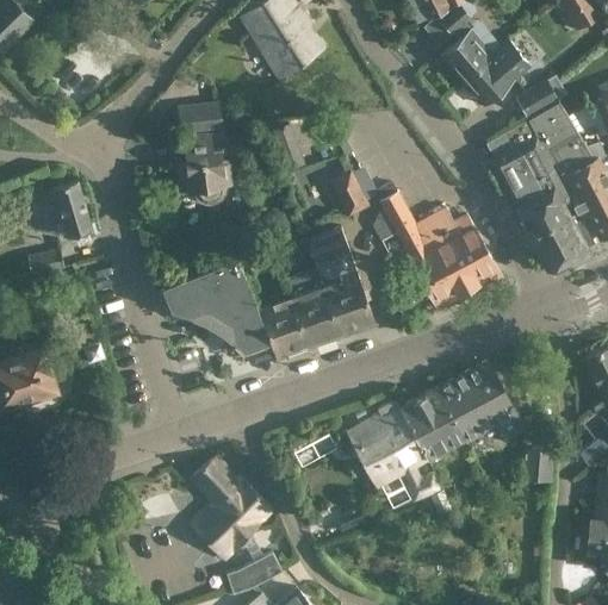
[(4,0),(0,4),(0,47),(6,54),(36,24),(12,0),(4,0)]
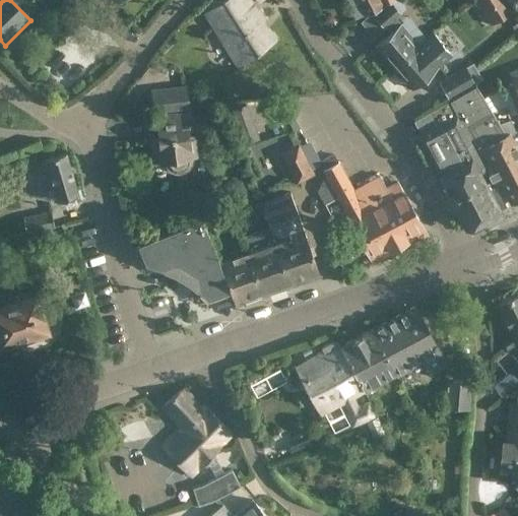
[(228,0),(206,14),(240,68),(277,44),(249,0),(228,0)]
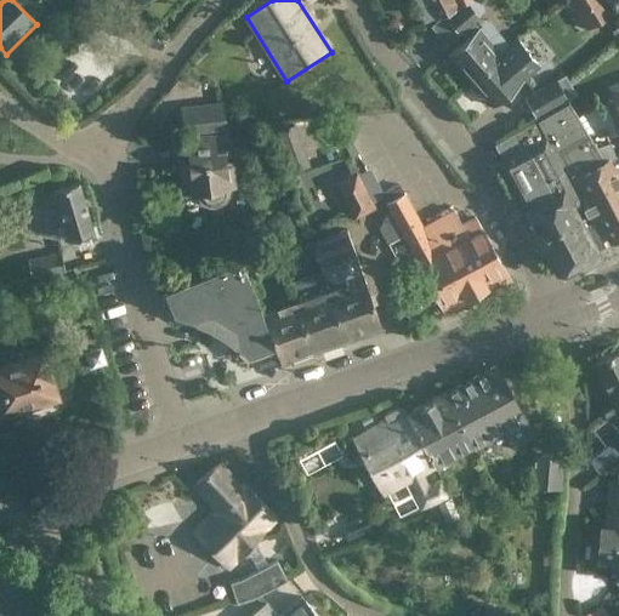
[(454,0),(425,0),(437,23),(460,11),(454,0)]
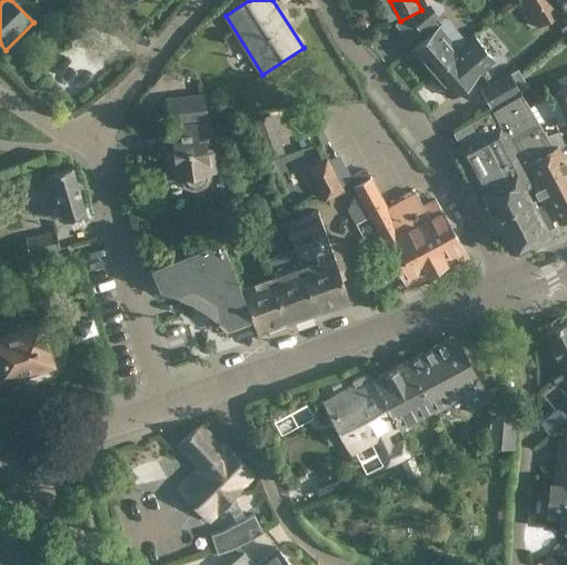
[(553,0),(520,0),(539,30),(563,16),(553,0)]
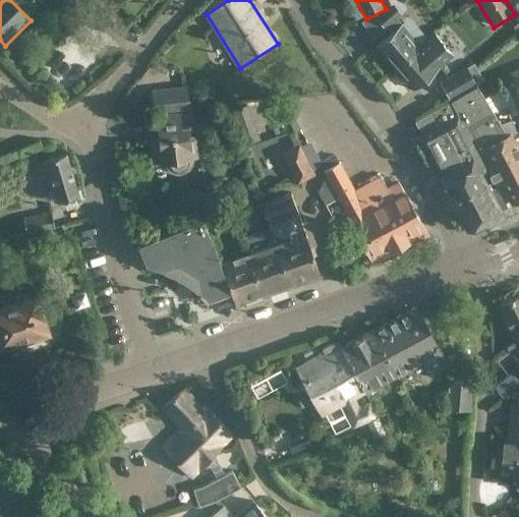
[(518,0),(507,0),(516,13),(518,12),(518,0)]
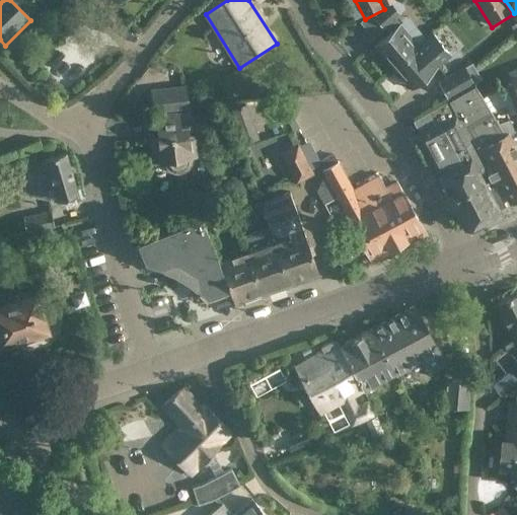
[(392,6),(391,5),(377,17),(376,15),(364,24),(375,40),(388,28),(395,22),(401,16),(392,6)]
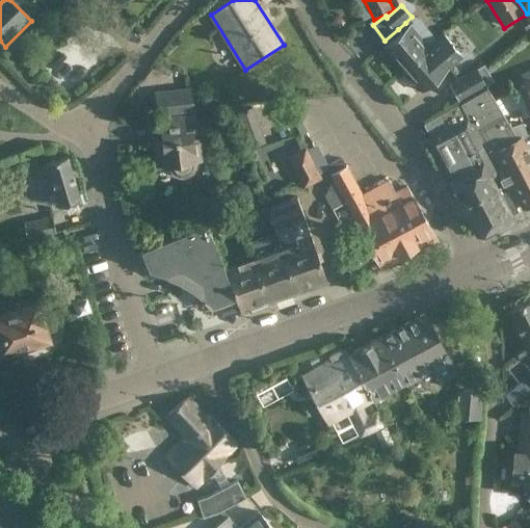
[(411,28),(405,23),(398,29),(402,34),(390,47),(397,55),(394,57),(405,71),(430,50),(411,28)]
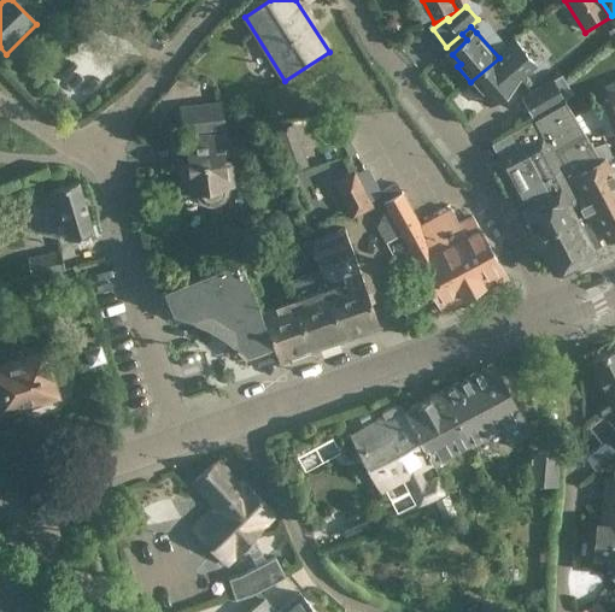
[(509,49),(499,58),(470,82),(492,107),(538,68),(516,42),(509,49)]
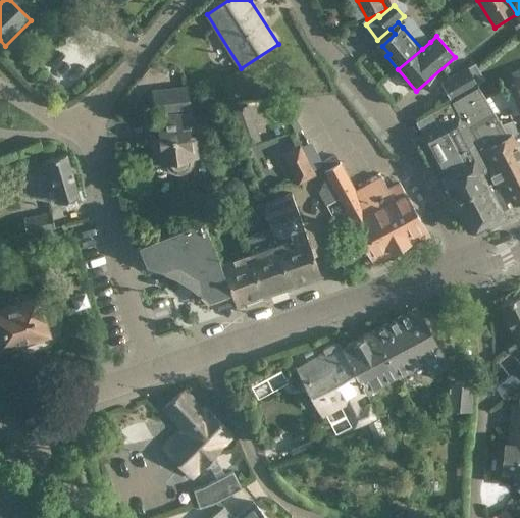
[(453,102),(478,88),(468,69),(442,85),(453,102)]
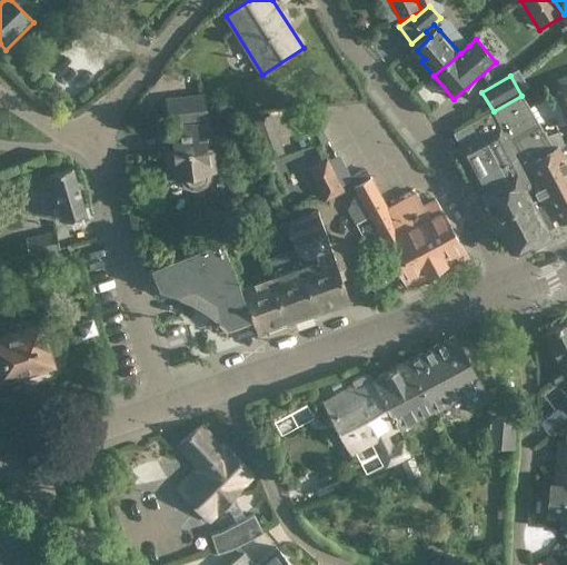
[(545,207),(545,208),(549,206),(560,226),(566,221),(566,162),(559,148),(555,151),(547,139),(523,97),(494,115),(494,116),(501,128),(534,191),(543,208),(545,207)]
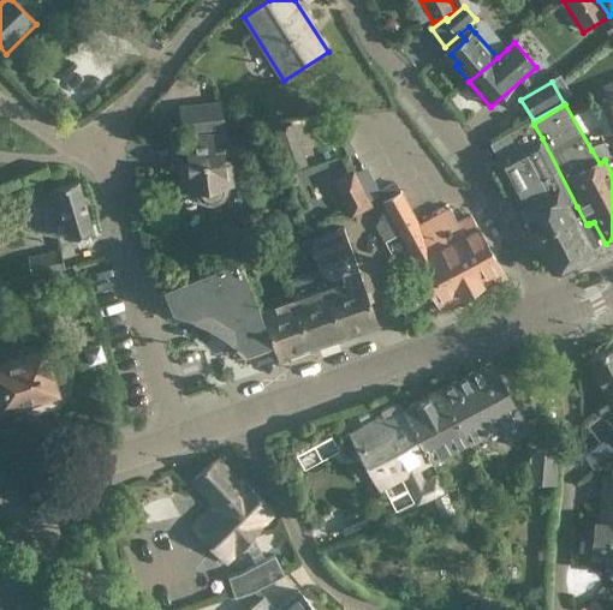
[(222,106),(180,111),(184,136),(226,131),(222,106)]
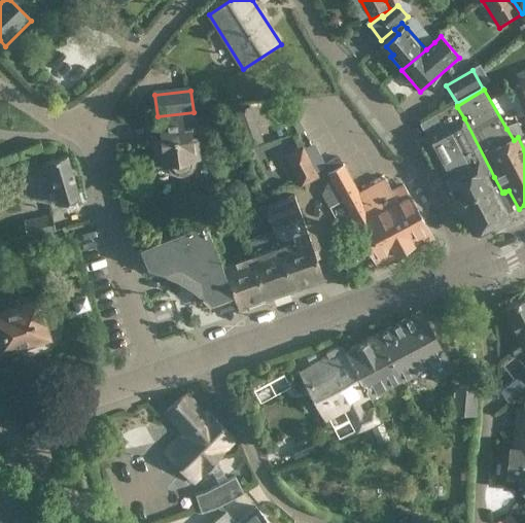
[(247,149),(264,144),(251,109),(236,114),(247,149)]
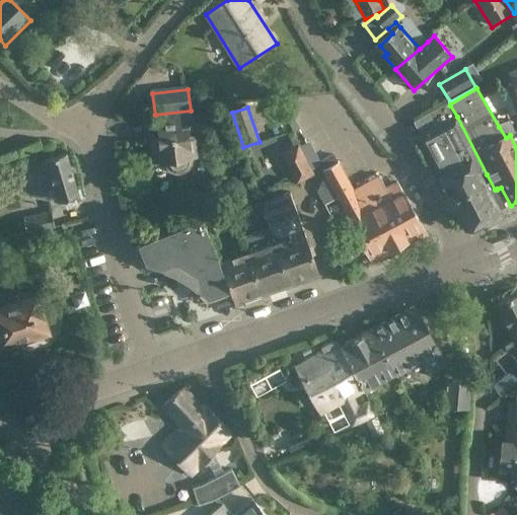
[(197,141),(192,142),(190,128),(182,129),(180,115),(156,118),(158,139),(150,140),(154,166),(165,164),(165,166),(167,171),(171,174),(176,177),(181,177),(187,175),(191,172),(193,168),(194,162),(194,161),(200,160),(197,141)]
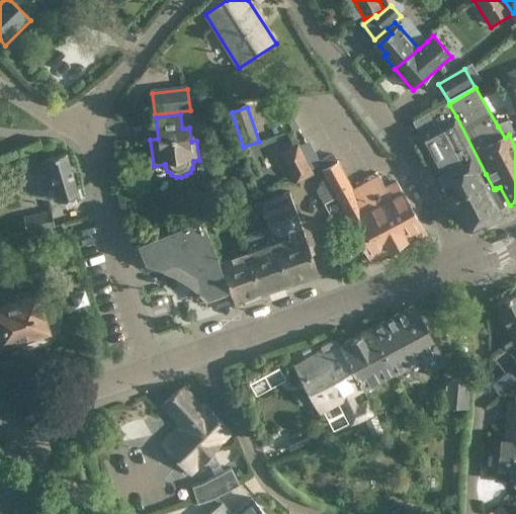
[(486,174),(456,116),(436,127),(484,224),(501,213),(501,212),(506,210),(505,208),(506,208),(496,189),(496,188),(494,189),(490,191),(482,176),(486,174)]
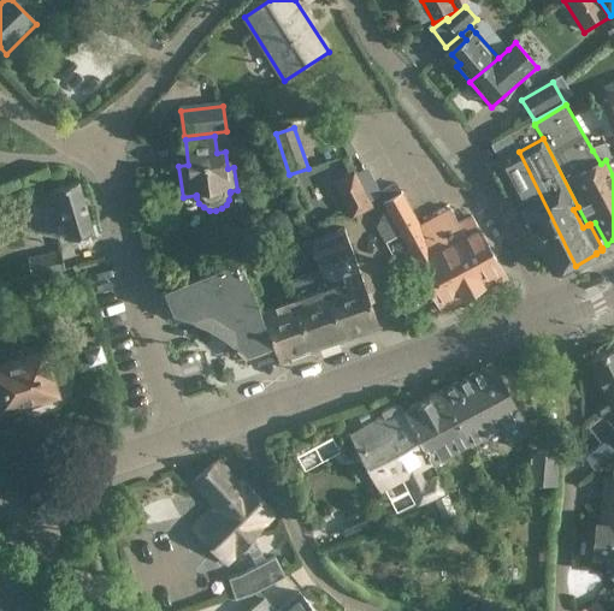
[(607,144),(592,150),(601,164),(606,160),(606,161),(613,160),(607,144)]
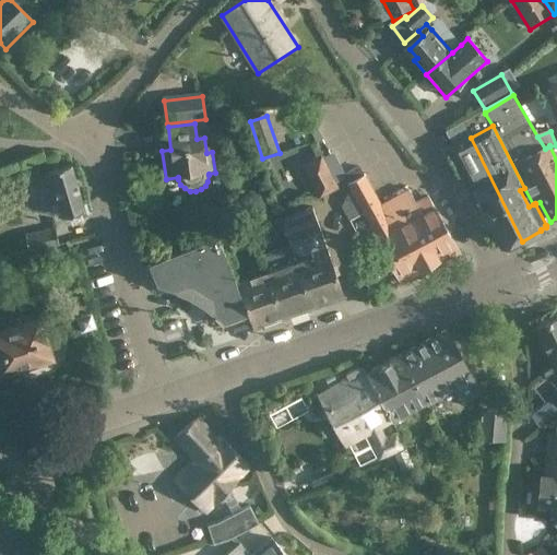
[(522,241),(471,138),(449,149),(502,251),(522,241)]
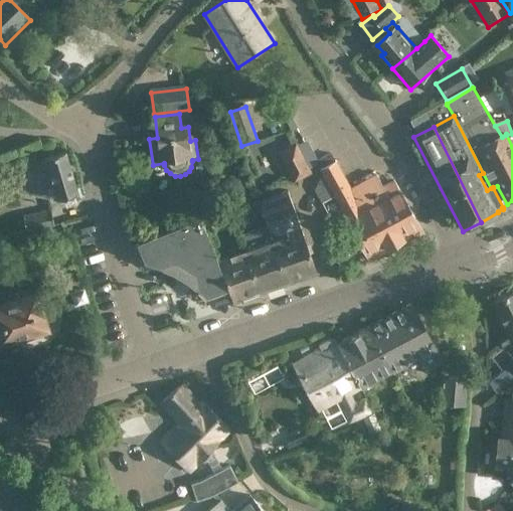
[(298,148),(310,171),(320,166),(308,143),(298,148)]
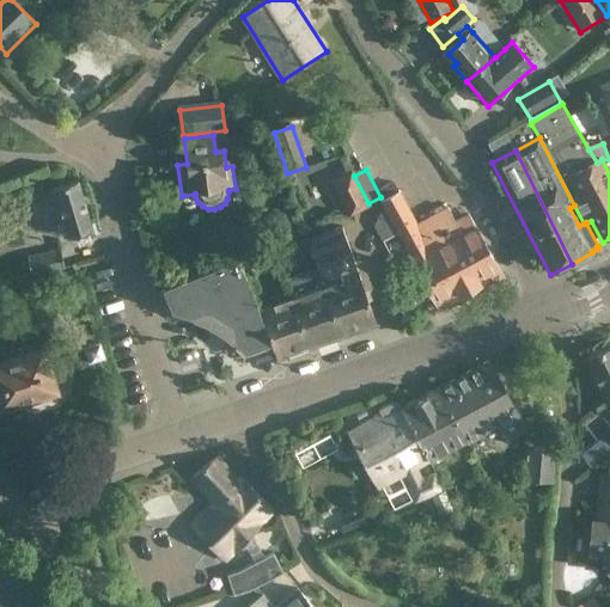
[(354,176),(353,175),(334,184),(352,219),(371,208),(368,203),(354,176)]
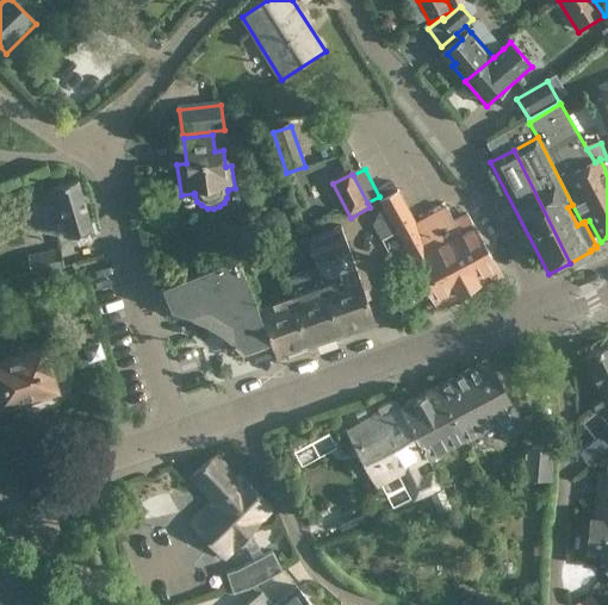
[(55,189),(69,239),(93,232),(79,182),(55,189)]
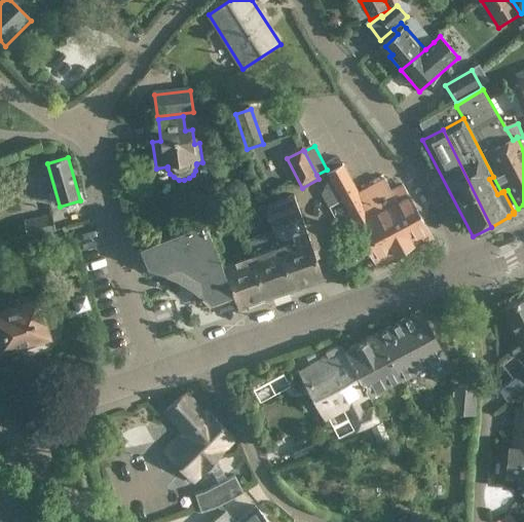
[(327,165),(331,174),(343,166),(339,158),(327,165)]
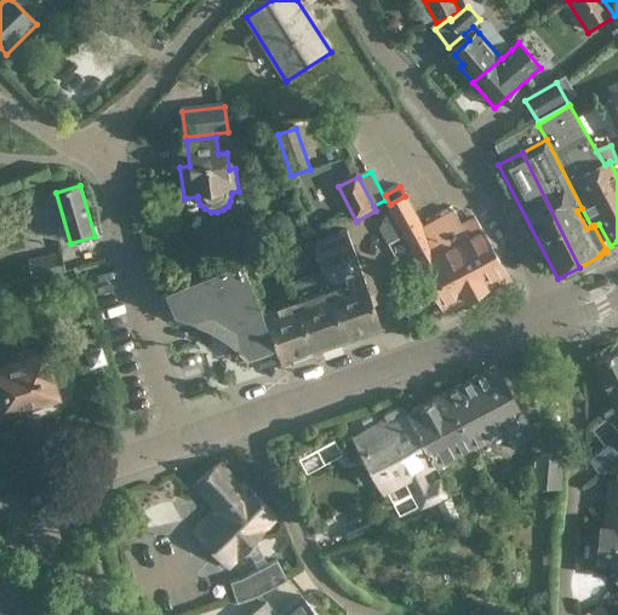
[(423,230),(405,196),(387,206),(416,257),(415,258),(446,316),(470,304),(469,302),(487,292),(488,294),(511,282),(484,233),(482,234),(476,222),(463,229),(455,213),(423,230)]
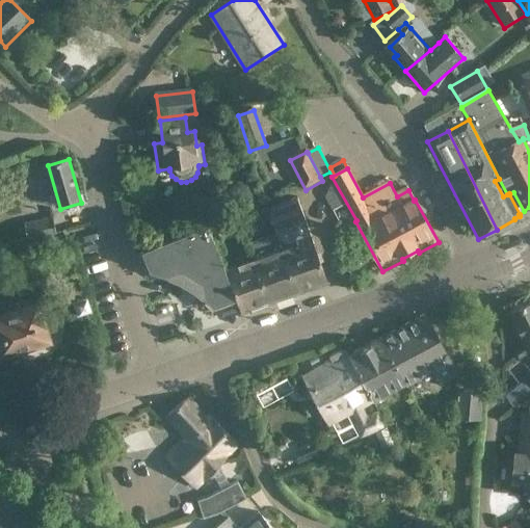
[(247,196),(257,201),(261,193),(250,189),(247,196)]
